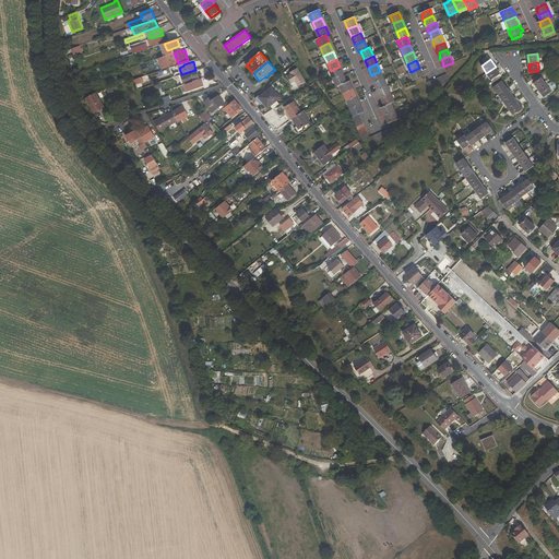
[(454,71),(451,63),(443,67),(447,74),(454,71)]
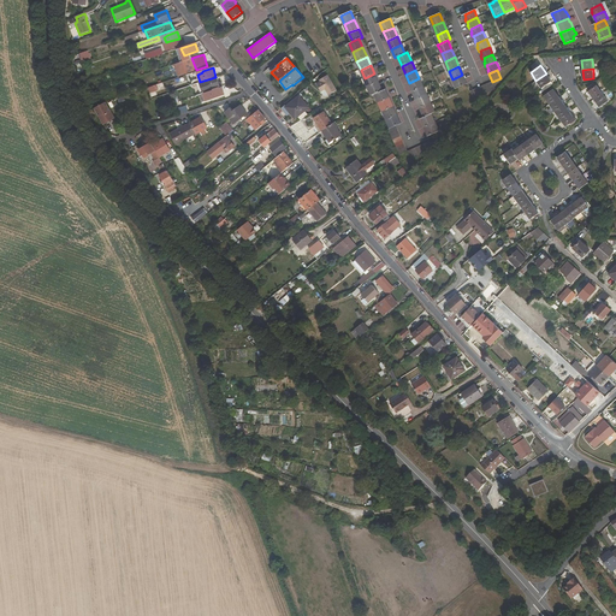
[(368,87),(378,82),(374,73),(365,78),(368,87)]
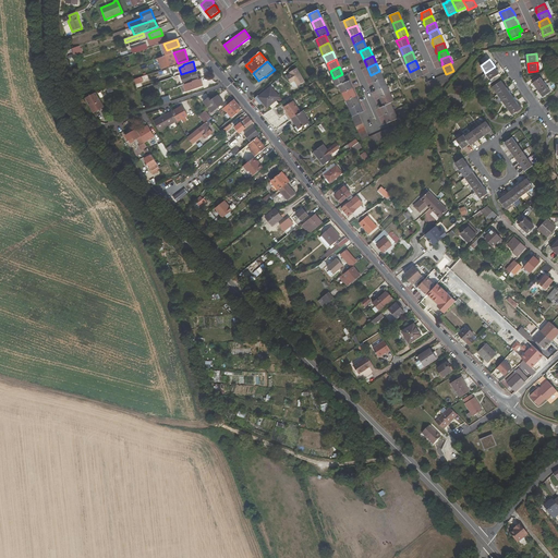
[(495,67),(485,73),(490,80),(500,73),(495,67)]
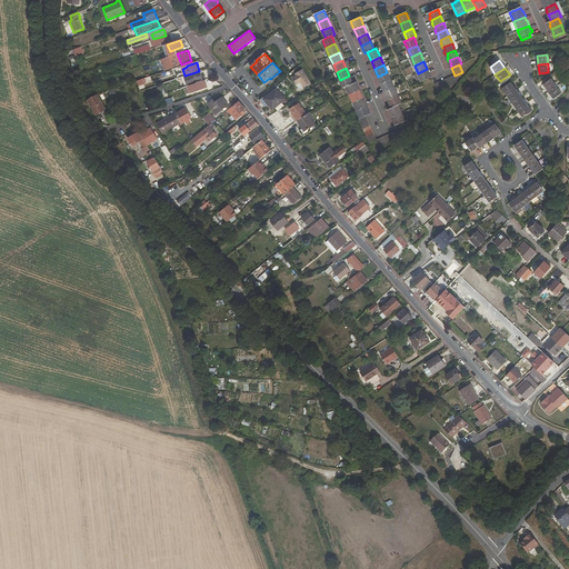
[(303,88),(311,83),(302,69),(296,75),(296,76),(292,78),(297,85),(300,83),(303,88)]
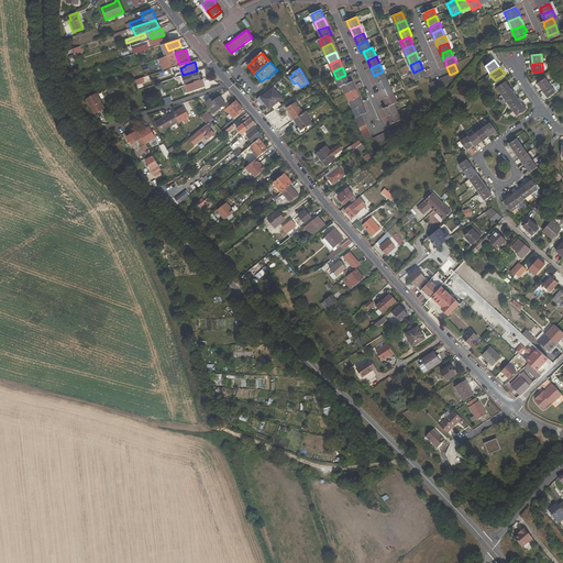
[(422,68),(414,73),(417,80),(427,76),(422,68)]
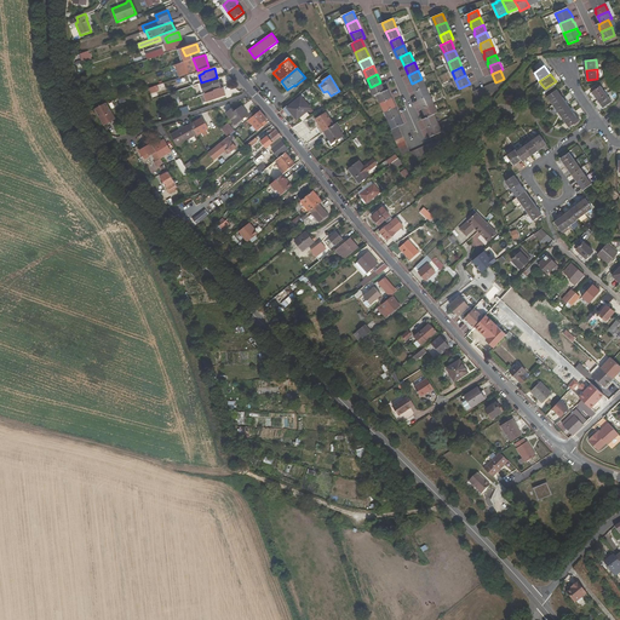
[(220,87),(218,78),(217,78),(201,82),(201,84),(205,95),(216,91),(216,90),(220,87)]
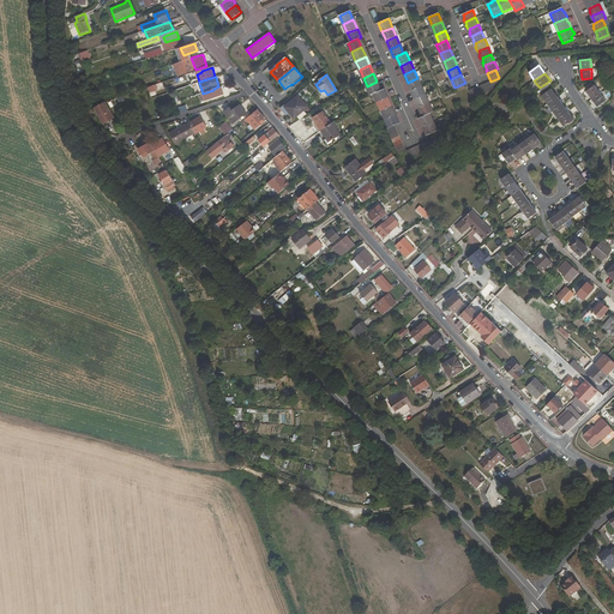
[(411,91),(421,86),(417,78),(408,83),(411,91)]
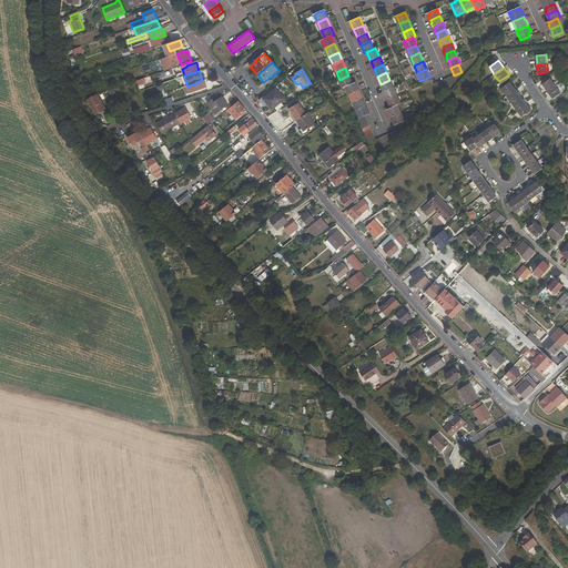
[(348,75),(340,80),(343,88),(346,87),(352,83),(348,75)]
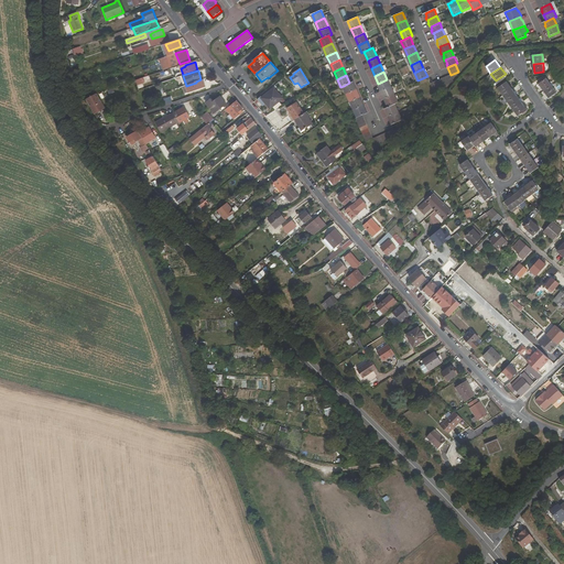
[(434,90),(454,82),(451,75),(431,83),(434,90)]
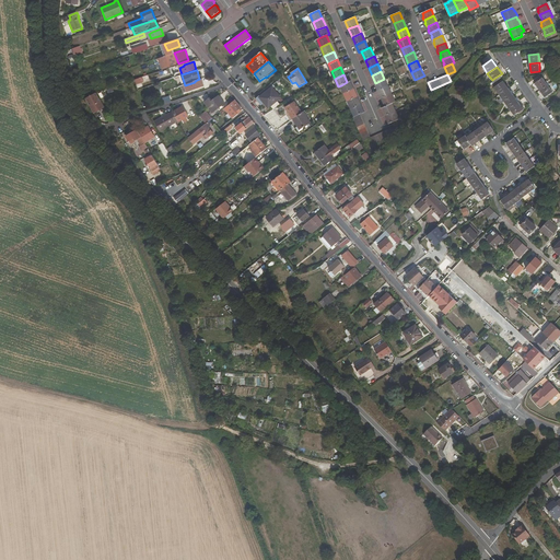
[(543,78),(535,83),(539,90),(548,84),(543,78)]
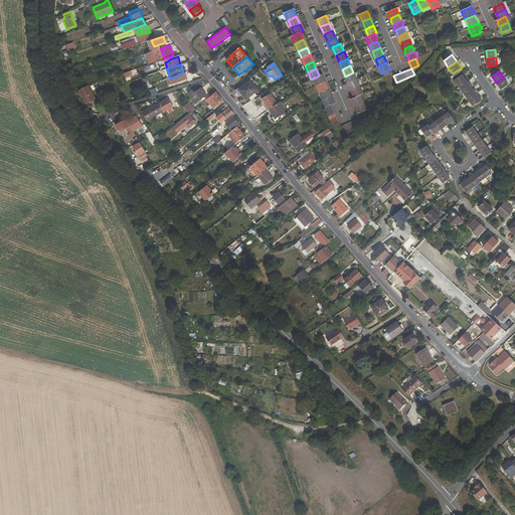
[(349,83),(357,79),(353,72),(345,76),(349,83)]
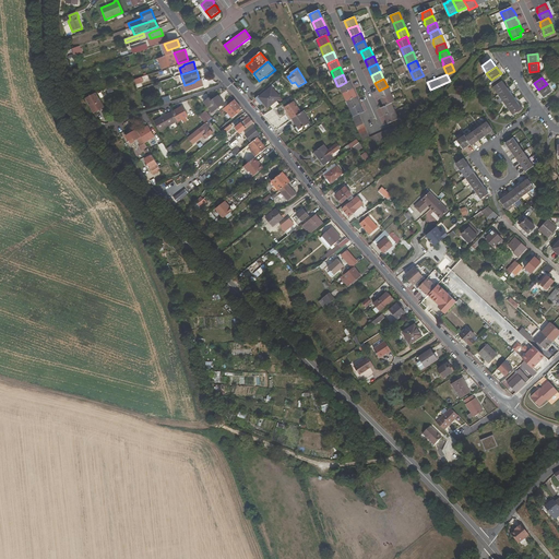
[(344,93),(353,88),(349,81),(347,82),(346,82),(341,85),(344,93)]
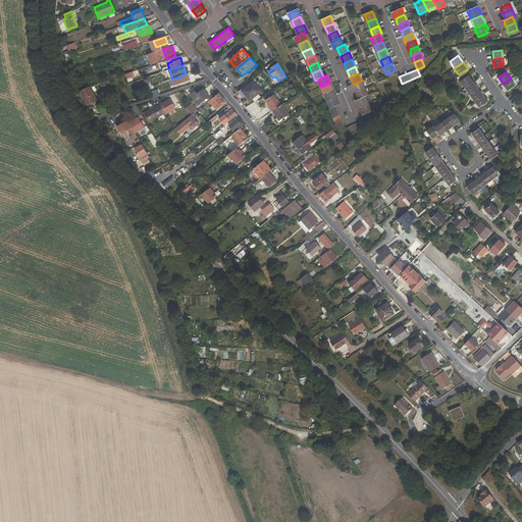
[(466,89),(474,83),(469,75),(461,82),(466,89)]
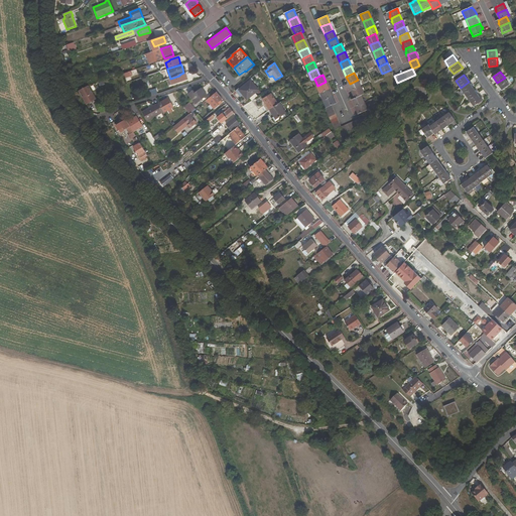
[(173,85),(181,82),(179,76),(170,79),(171,82),(172,82),(173,85)]
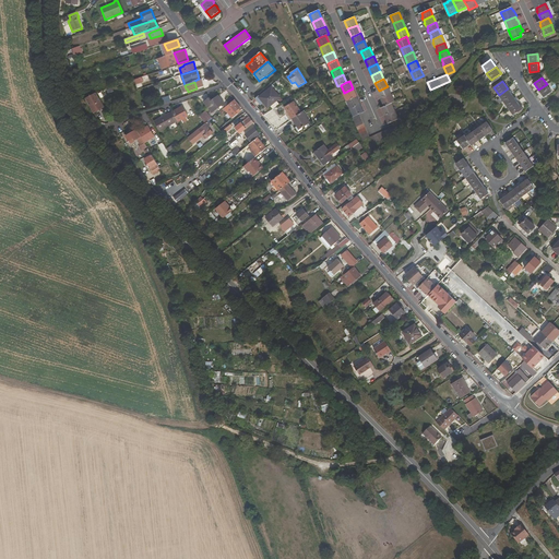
[(547,84),(538,90),(544,97),(551,92),(547,84)]
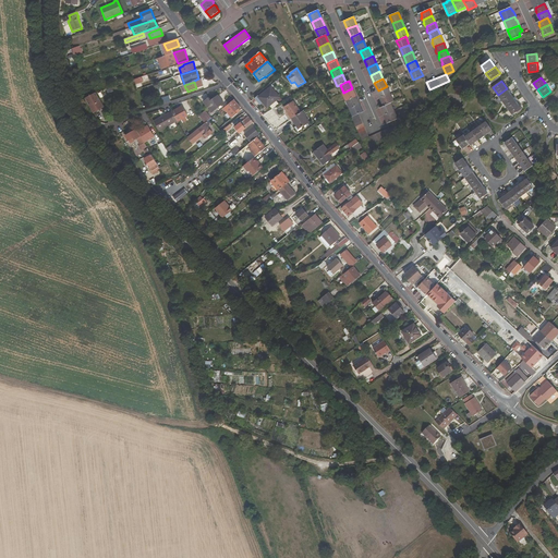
[(381,98),(390,94),(387,86),(378,91),(381,98)]
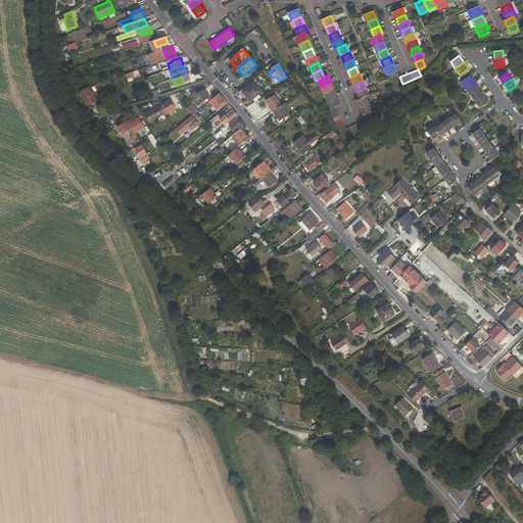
[(254,82),(243,91),(251,101),(263,91),(254,82)]
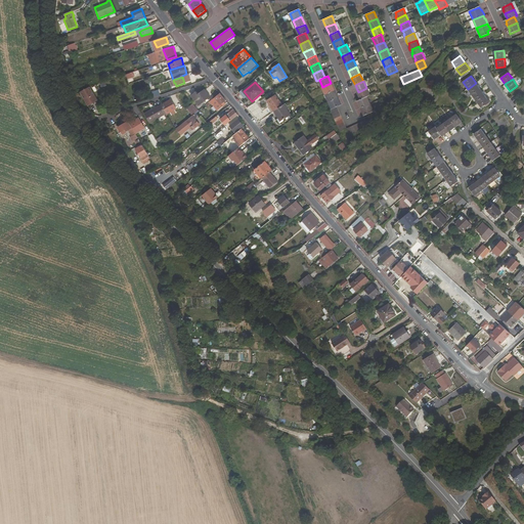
[(325,94),(334,90),(331,83),(322,87),(325,94)]
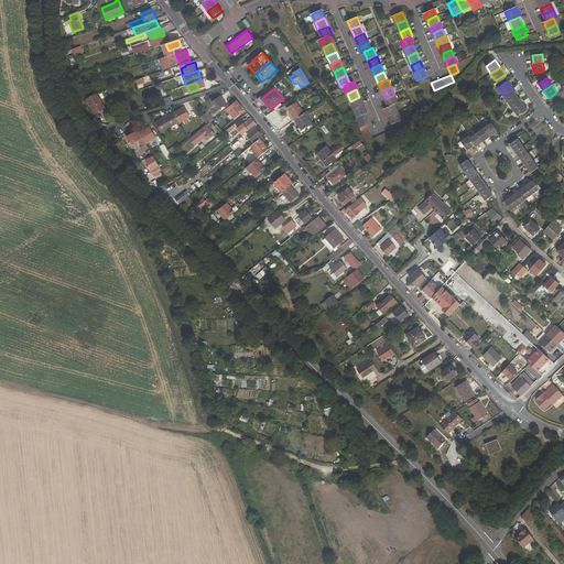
[(512,89),(503,96),(508,104),(518,96),(512,89)]
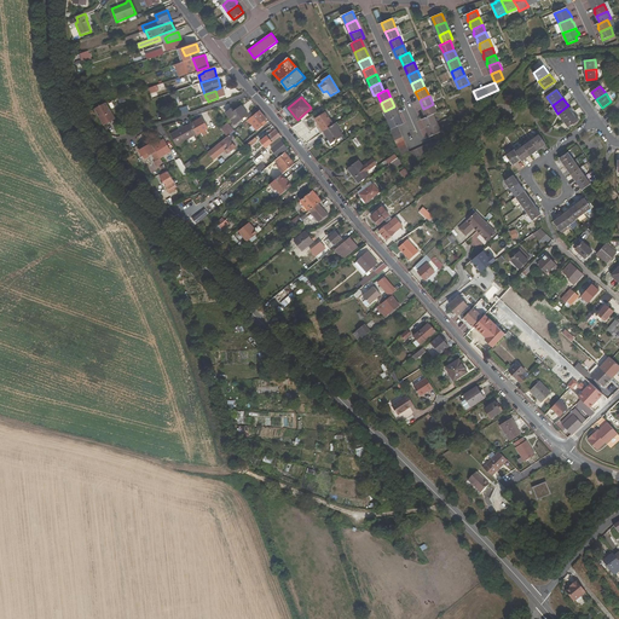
[(100,117),(113,113),(106,103),(96,109),(100,117)]
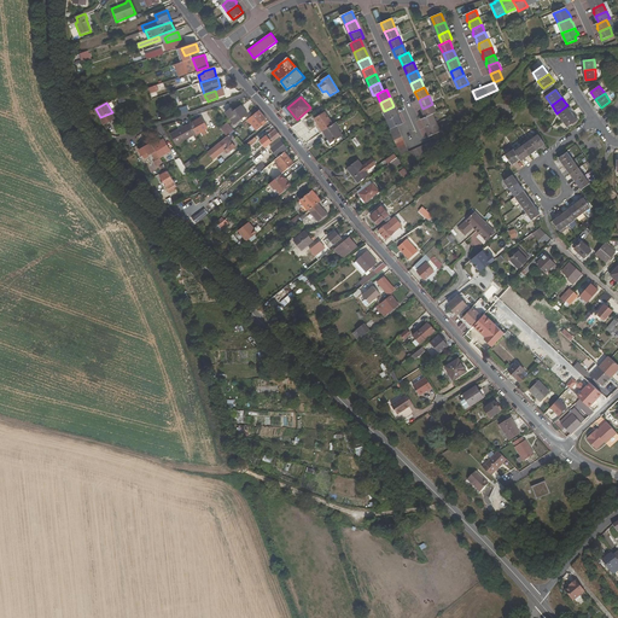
[(432,104),(423,109),(426,117),(432,115),(436,112),(432,104)]
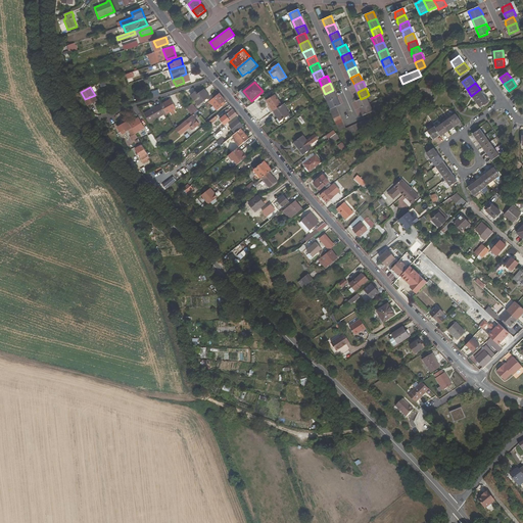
[(204,89),(197,95),(195,92),(191,95),(199,105),(210,96),(204,89)]
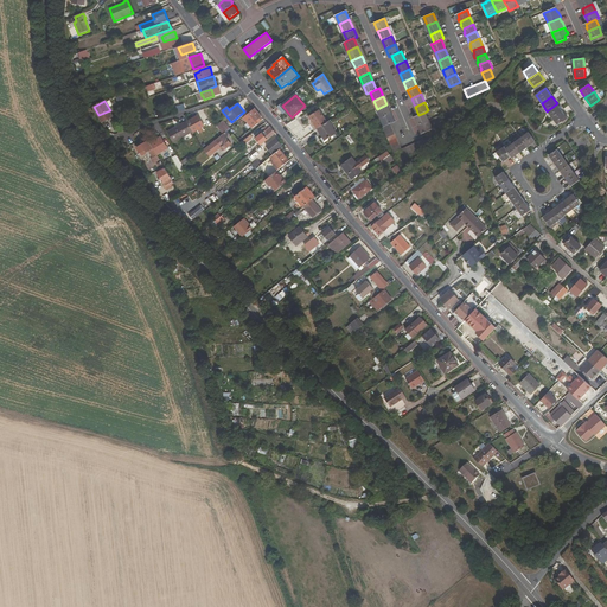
[(553,119),(562,112),(557,103),(547,112),(553,119)]
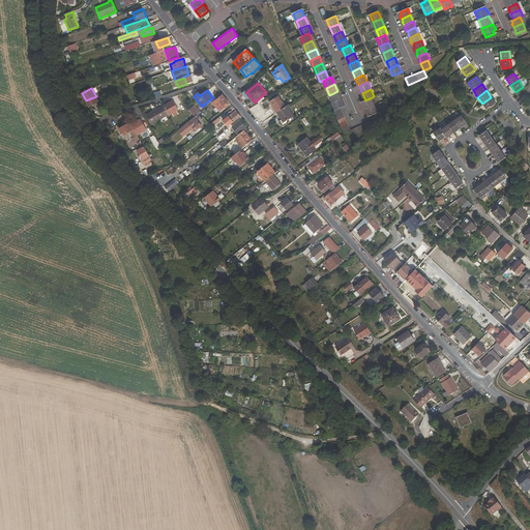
[(332,104),(342,99),(337,91),(329,95),(332,104)]
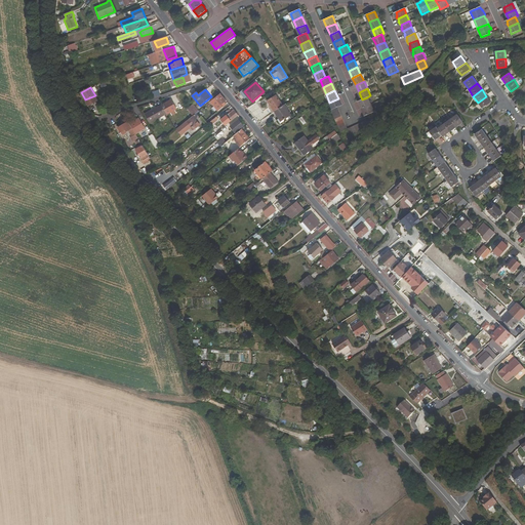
[(220,93),(211,102),(213,105),(213,106),(216,104),(217,104),(219,103),(221,106),(223,106),(224,107),(227,105),(226,103),(227,102),(220,93)]
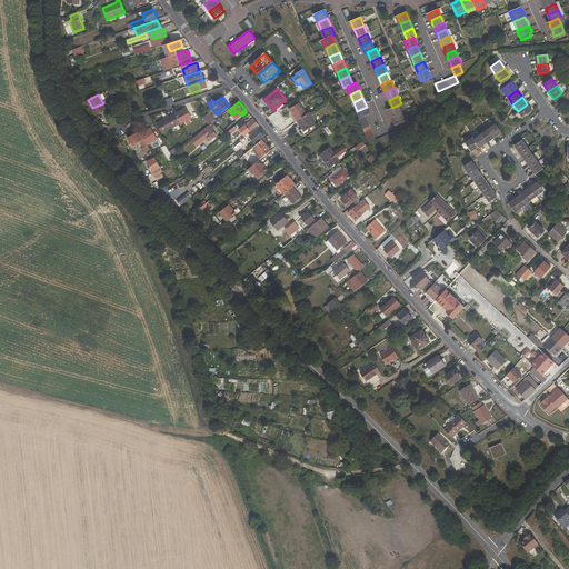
[(300,102),(290,109),(298,121),(308,115),(300,102)]
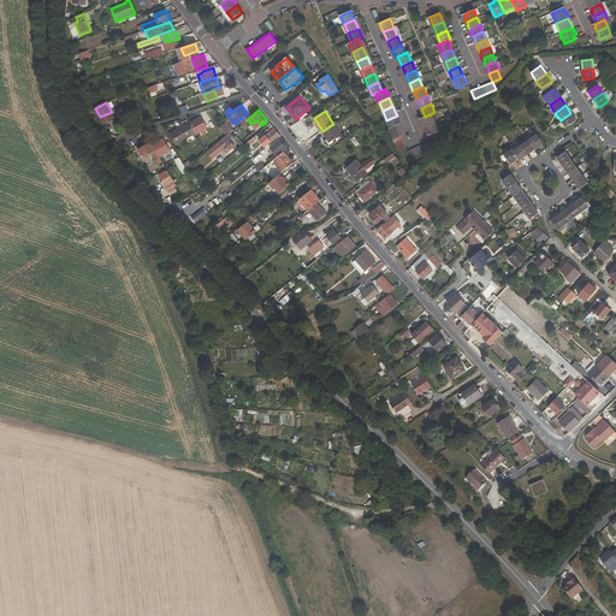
[(561,120),(566,128),(576,120),(570,113),(561,120)]
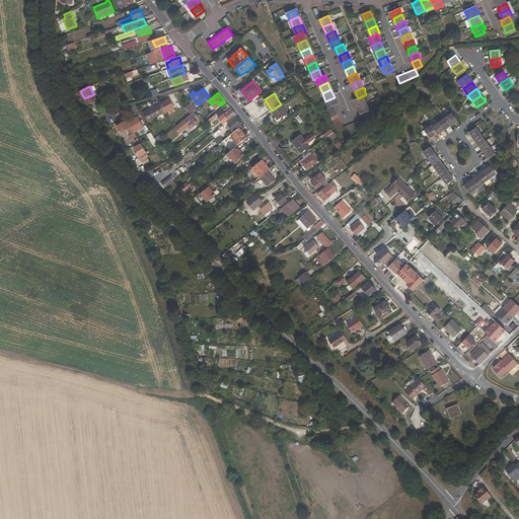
[(358,106),(366,103),(363,96),(358,98),(357,98),(355,99),(358,106)]
